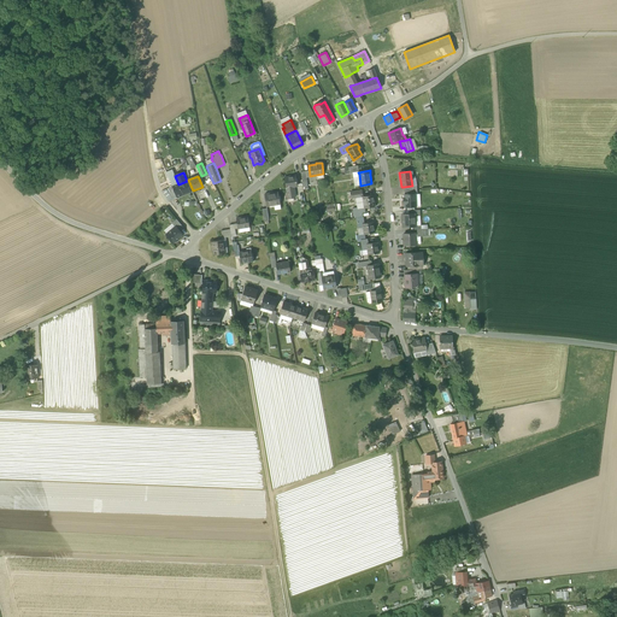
[(286,188),(292,187),(297,186),(295,176),(289,176),(289,177),(285,178),(286,188)]
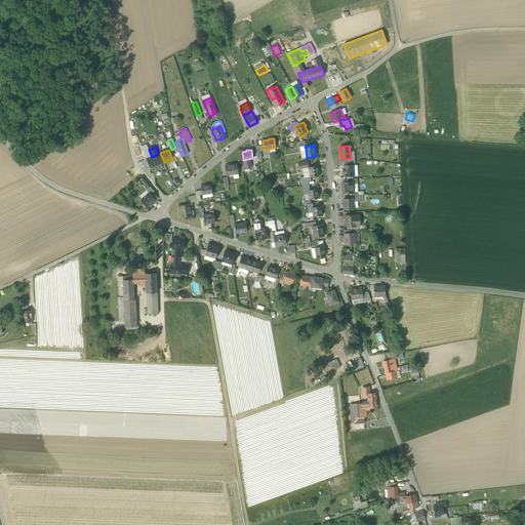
[(151,168),(164,162),(160,153),(159,154),(152,157),(148,159),(147,159),(151,167),(151,168)]
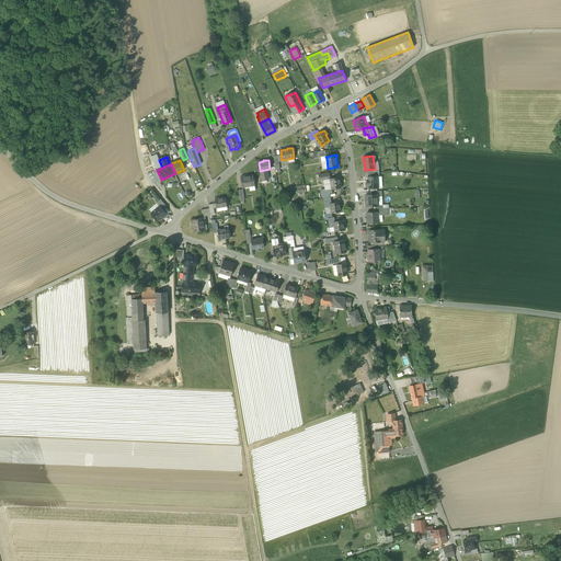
[(375,169),(367,170),(368,178),(377,176),(379,176),(379,173),(379,168),(375,169)]
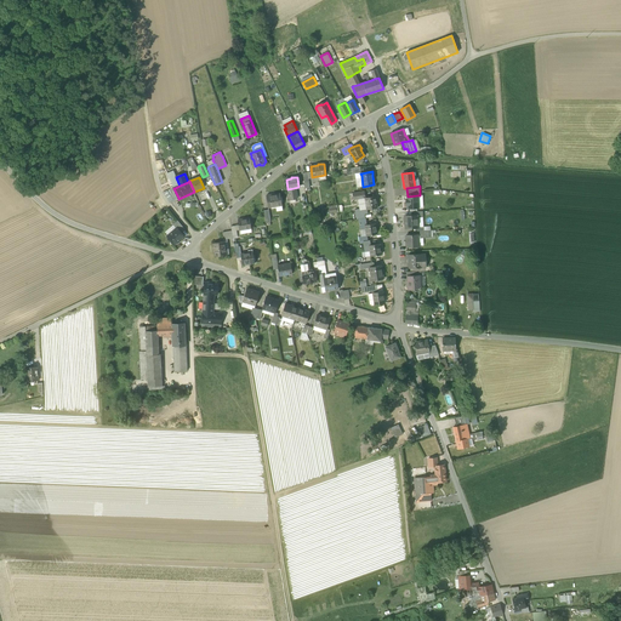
[(174,188),(167,191),(175,200),(178,198),(174,188)]
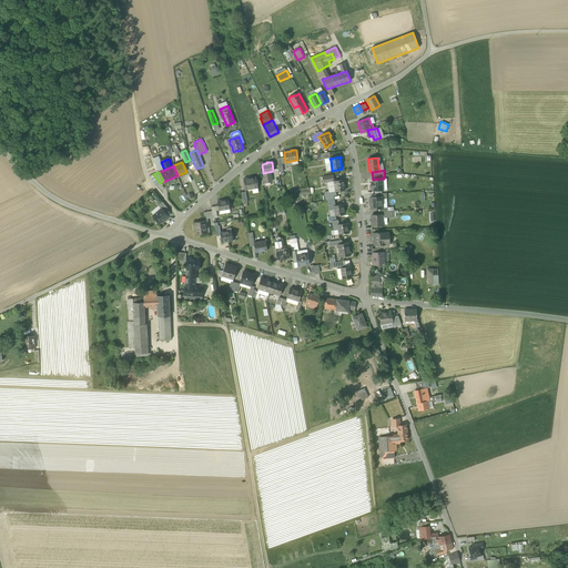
[(155,185),(160,183),(153,174),(150,175),(155,185)]
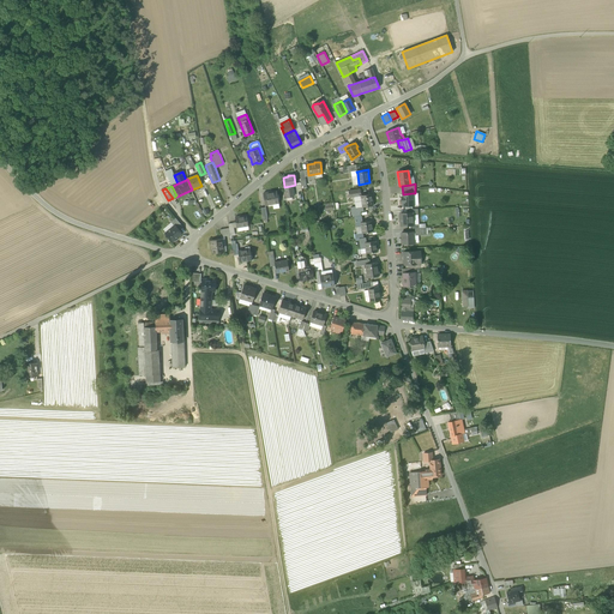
[(263,193),(265,205),(280,203),(277,192),(269,193),(269,192),(263,193)]
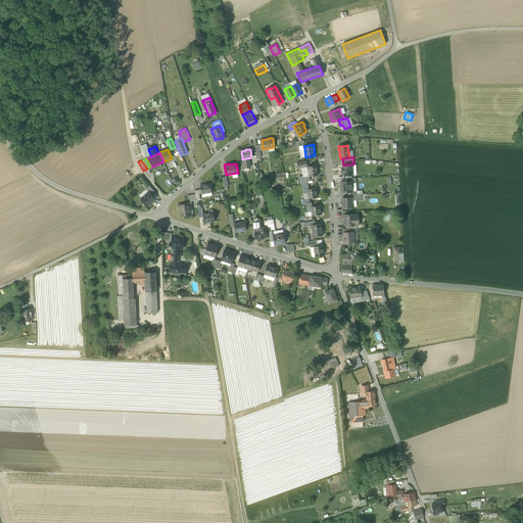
[(308,177),(318,175),(317,171),(316,164),(307,167),(308,177)]
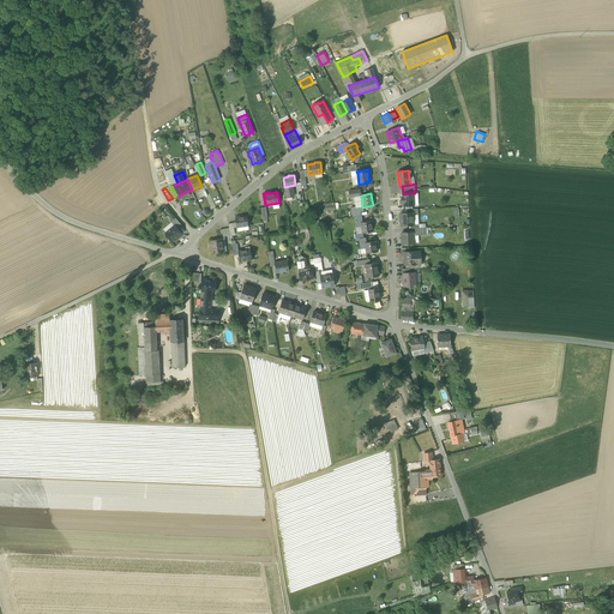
[(403,202),(403,206),(404,206),(411,205),(414,205),(413,193),(403,194),(403,198),(402,198),(402,202),(403,202)]
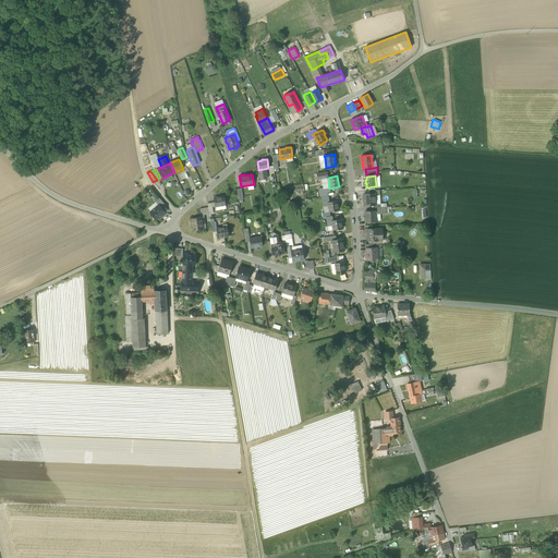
[(364,198),(364,205),(373,205),(375,204),(375,195),(375,193),(372,194),(364,194),(364,195),(363,196),(363,197),(364,198)]
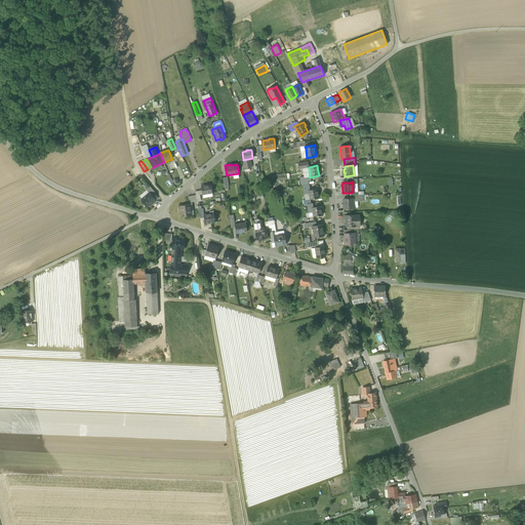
[(202,191),(202,195),(212,193),(211,185),(201,186),(202,191)]
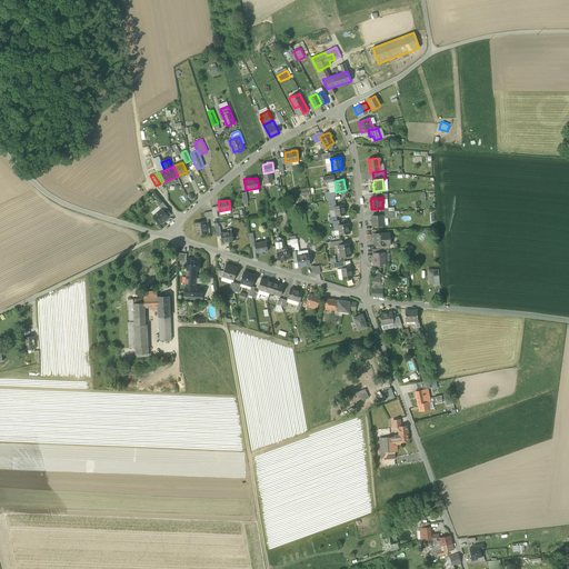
[(162,209),(165,212),(169,210),(162,202),(159,206),(161,209),(162,209)]
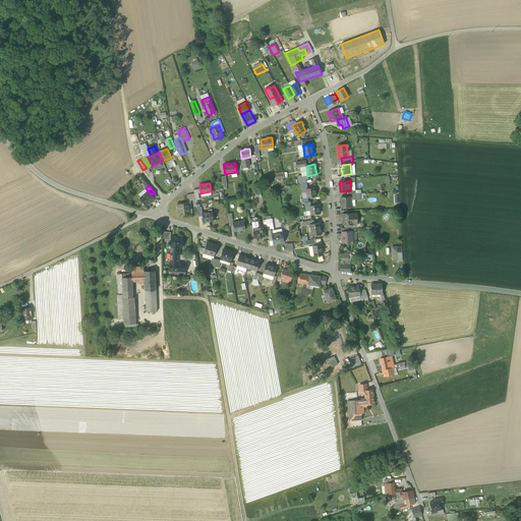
[(306,192),(307,197),(310,197),(316,196),(315,191),(314,191),(314,187),(307,188),(306,188),(306,192)]
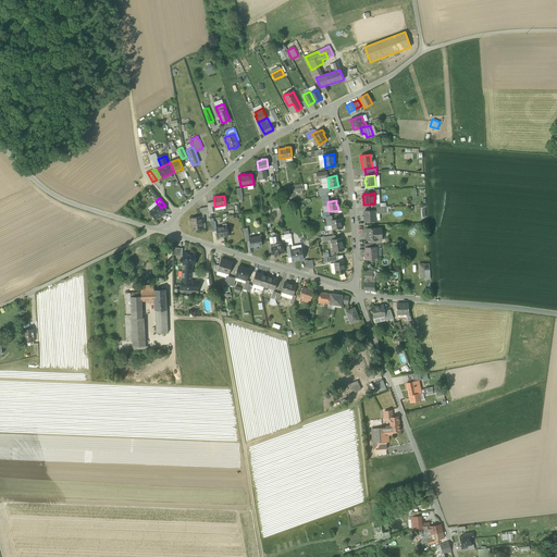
[(209,213),(209,211),(213,211),(212,208),(211,202),(207,203),(208,207),(199,208),(200,214),(209,213)]
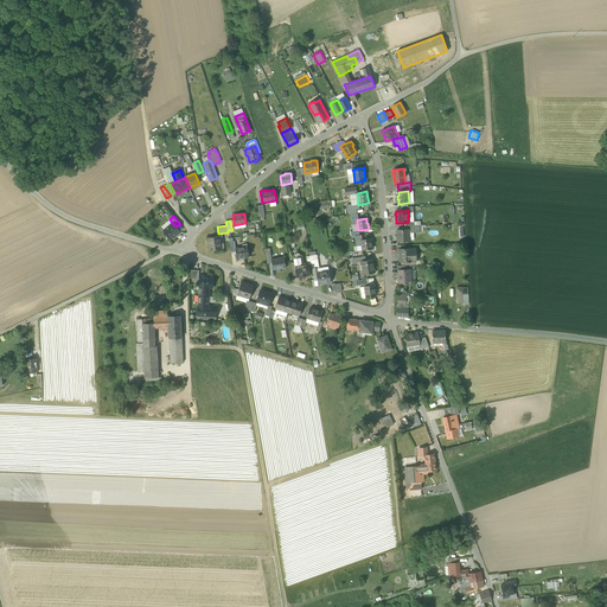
[(164,231),(171,238),(173,236),(173,237),(177,234),(179,231),(176,227),(173,223),(172,223),(164,231)]
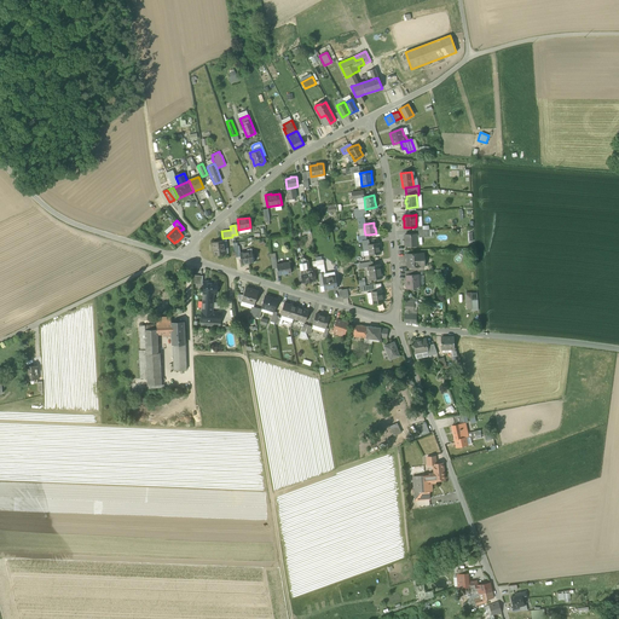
[(414,246),(415,247),(417,247),(418,246),(418,243),(417,242),(417,235),(405,235),(405,247),(414,246)]
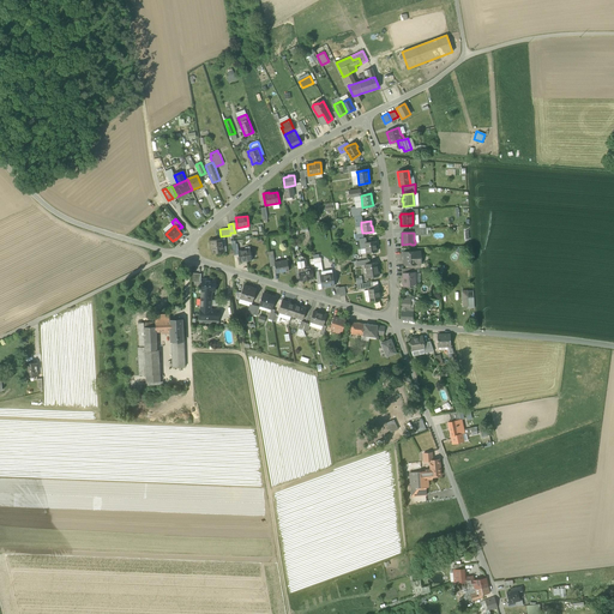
[(211,240),(214,253),(224,252),(222,239),(211,240)]
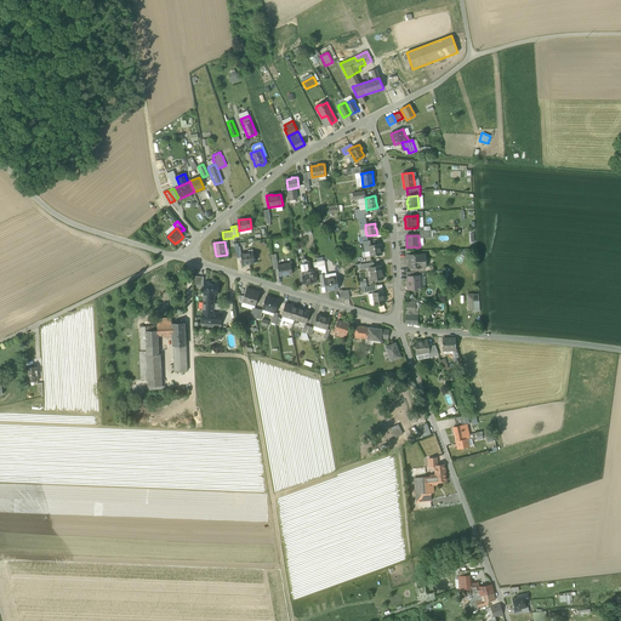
[(370,245),(371,256),(381,255),(380,244),(372,245),(370,245)]
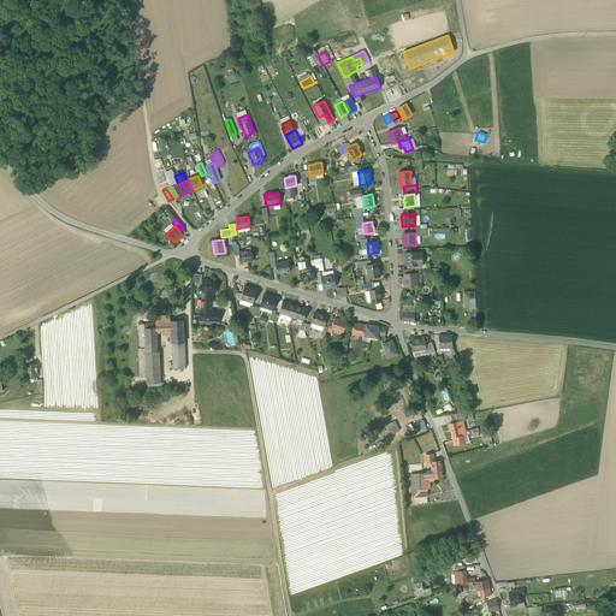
[(240,258),(241,262),(253,261),(252,250),(238,252),(240,258)]
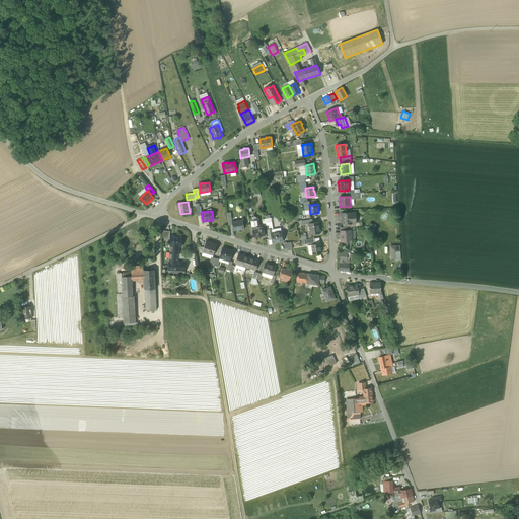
[(342,213),(342,224),(343,224),(355,223),(355,213),(342,213)]
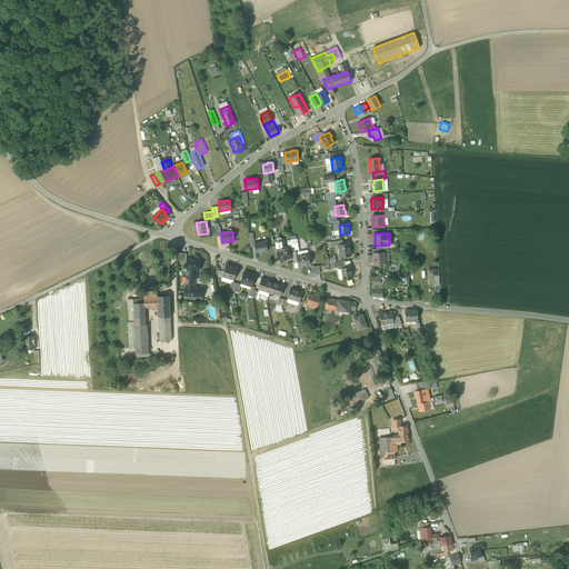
[(277,246),(277,250),(287,248),(286,247),(285,247),(283,247),(282,239),(279,237),(277,237),(275,240),(276,247),(277,246)]
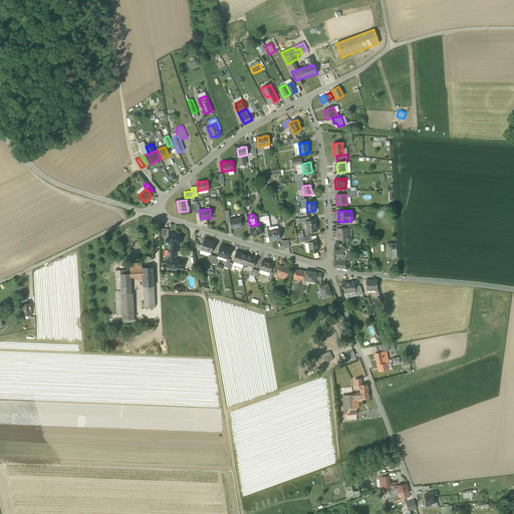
[(267,227),(267,228),(270,227),(268,216),(262,217),(264,228),(267,227)]
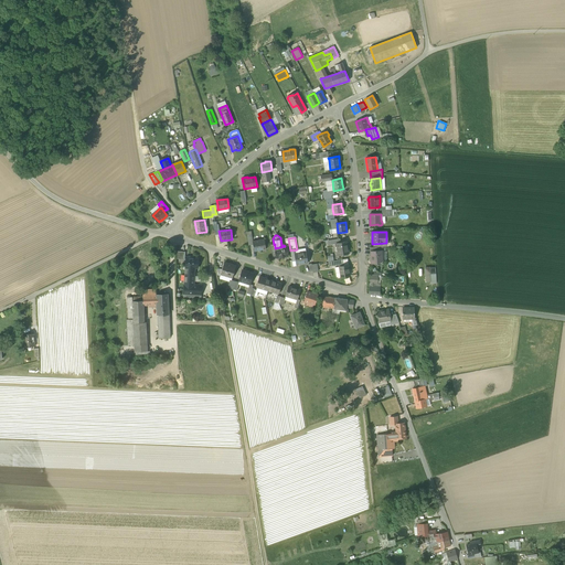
[(254,247),(254,252),(266,249),(265,240),(253,242),(254,247)]
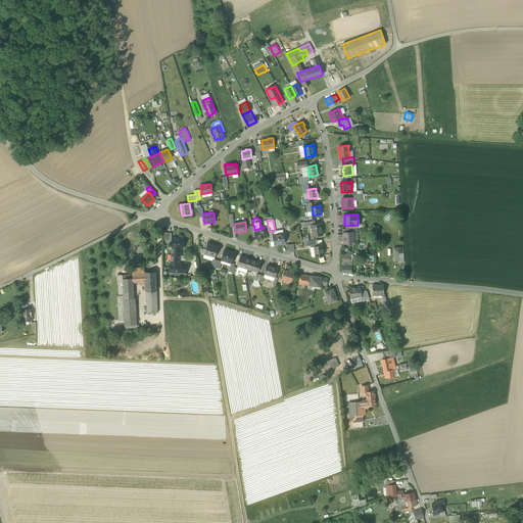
[(312,227),(314,237),(323,235),(321,229),(322,228),(321,224),(316,225),(312,225),(312,227)]
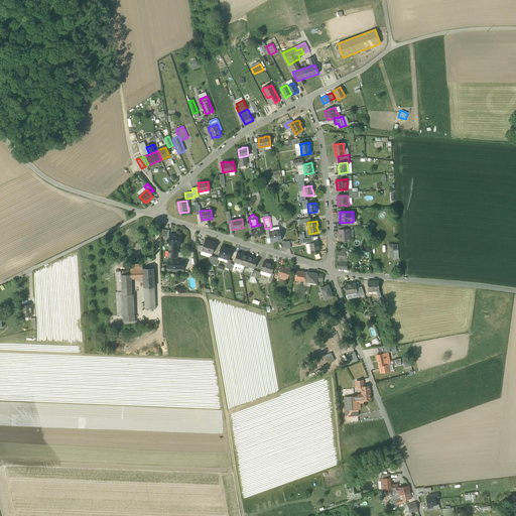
[(262,225),(260,225),(251,227),(252,234),(253,236),(263,234),(262,225)]
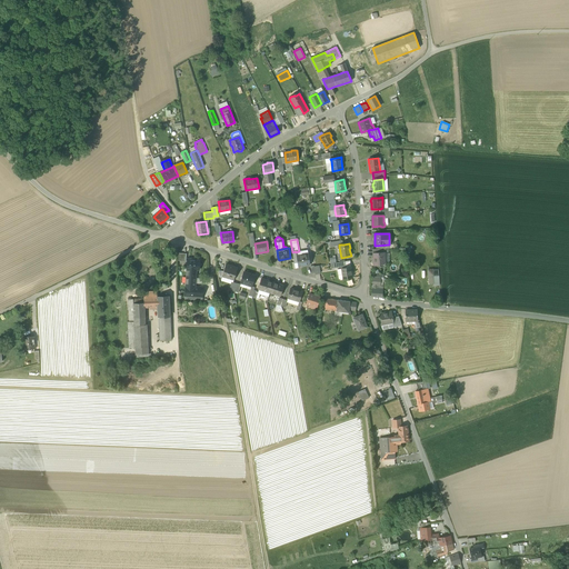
[(379,266),(380,267),(385,267),(386,265),(386,262),(385,262),(385,252),(379,252),(373,253),(375,261),(373,262),(373,265),(375,266),(379,265),(379,266)]
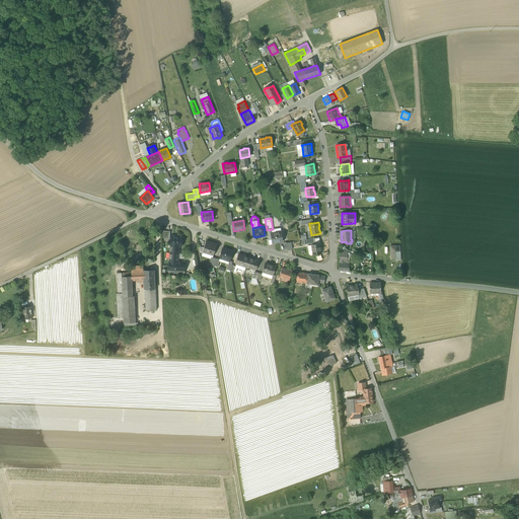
[(281,231),(271,233),(271,239),(272,242),(283,241),(281,231)]
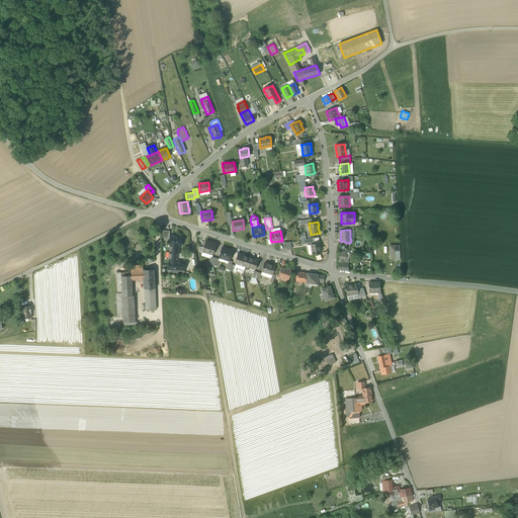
[(174,235),(171,235),(170,245),(177,246),(181,246),(182,237),(174,237),(174,235)]
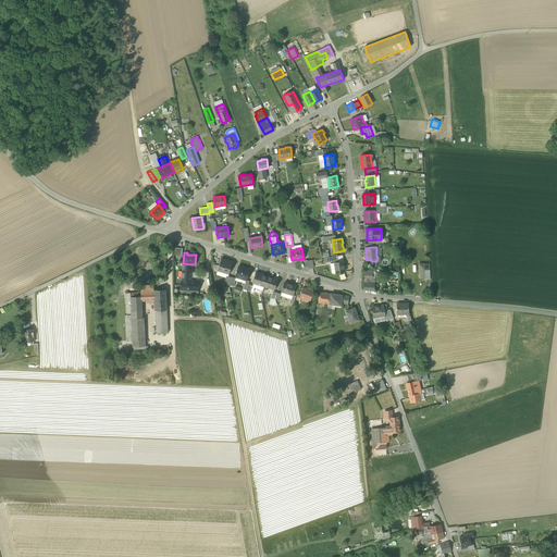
[(218,270),(230,273),(233,262),(221,259),(219,265),(218,270)]
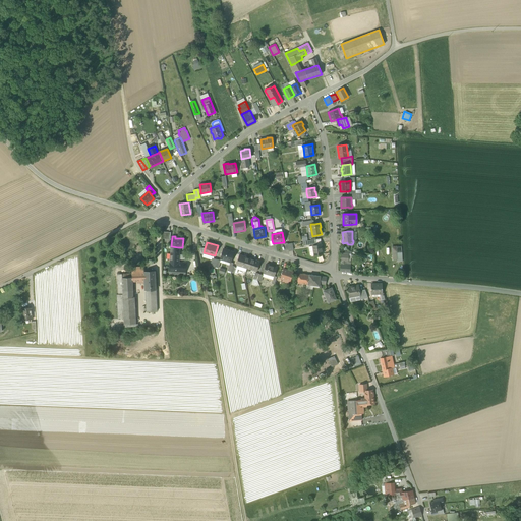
[(312,246),(314,255),(323,253),(322,249),(321,244),(316,245),(312,246)]
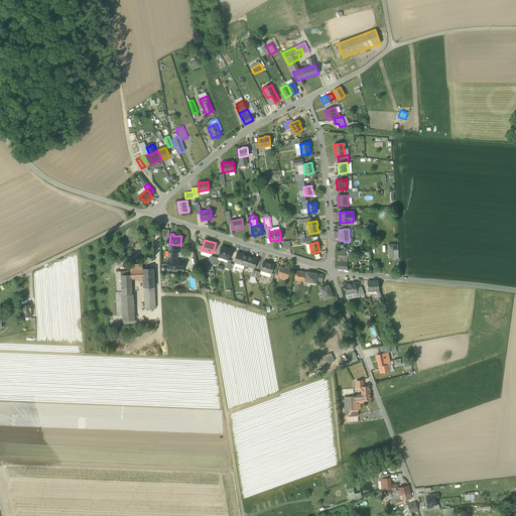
[(176,245),(169,244),(169,251),(168,257),(168,259),(176,260),(176,257),(177,252),(177,249),(175,249),(176,245)]
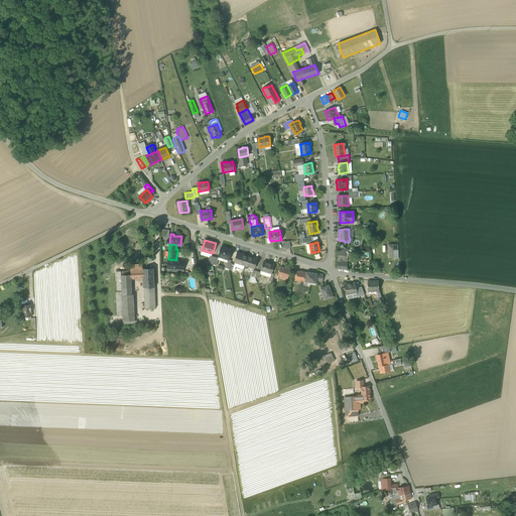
[(218,256),(228,259),(231,250),(221,247),(218,256)]
